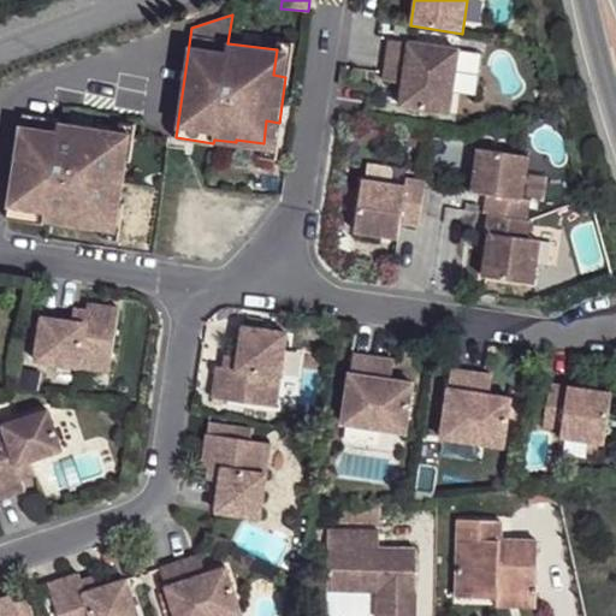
[(292,42),(278,40),(277,49),(273,75),(285,77),(288,77),(292,42)]
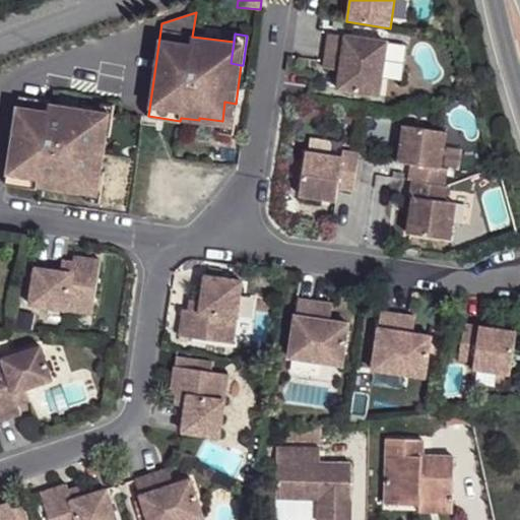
[(388,43),(327,35),(322,68),(338,71),(335,91),(380,99),(388,43)]
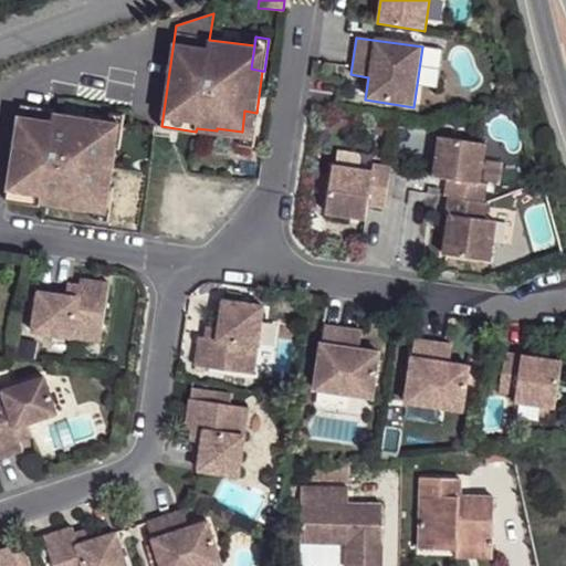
[(20,105),(7,197),(41,202),(42,199),(74,205),(75,200),(97,205),(101,184),(111,186),(117,144),(107,143),(109,122),(108,122),(53,113),(54,109),(20,105)]
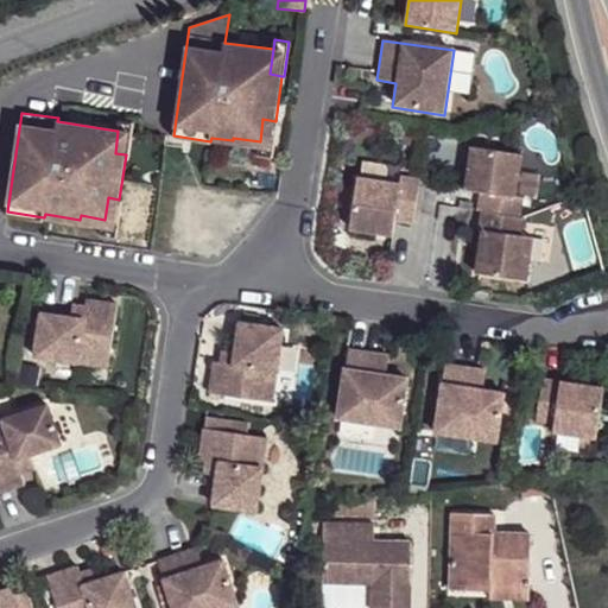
[(260,141),(258,153),(273,156),(278,121),(276,121),(263,119),(260,141)]
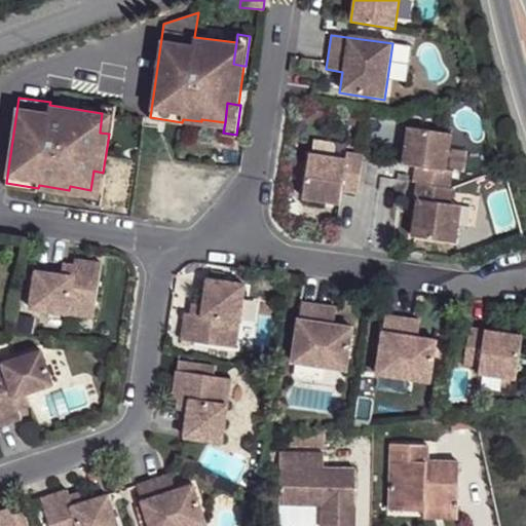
[(103,104),(101,113),(102,113),(100,133),(109,134),(112,135),(116,106),(103,104)]
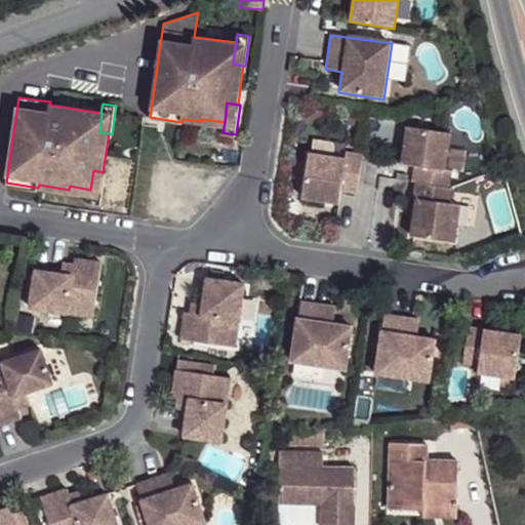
[(451,134),(408,127),(403,165),(416,167),(413,183),(449,188),(451,172),(445,172),(451,134)]
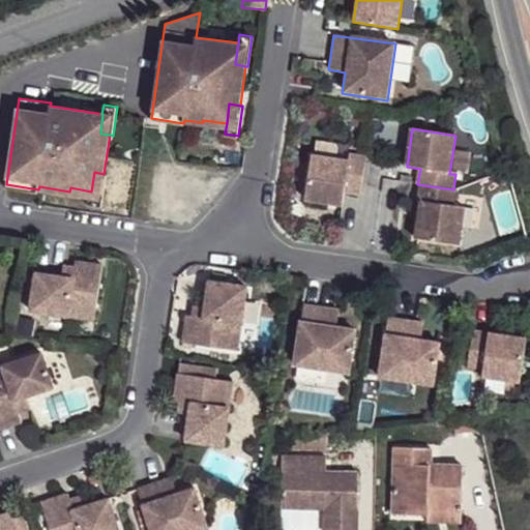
[(360,195),(366,157),(351,155),(350,160),(313,155),(305,199),(344,205),(346,193),(360,195)]
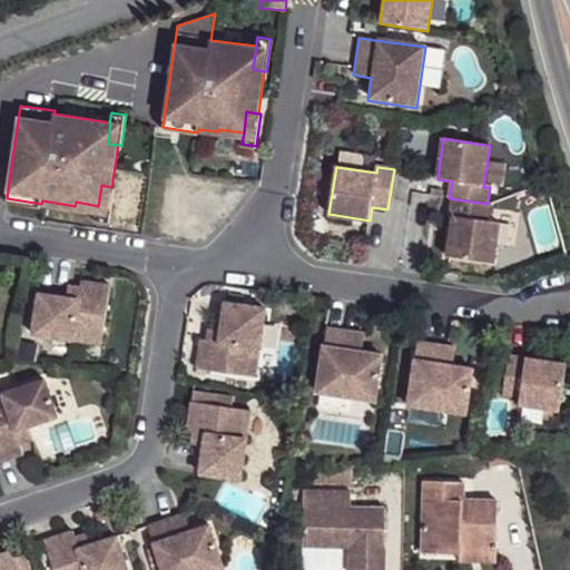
[(98,206),(96,218),(110,220),(115,187),(111,187),(101,185),(98,206)]
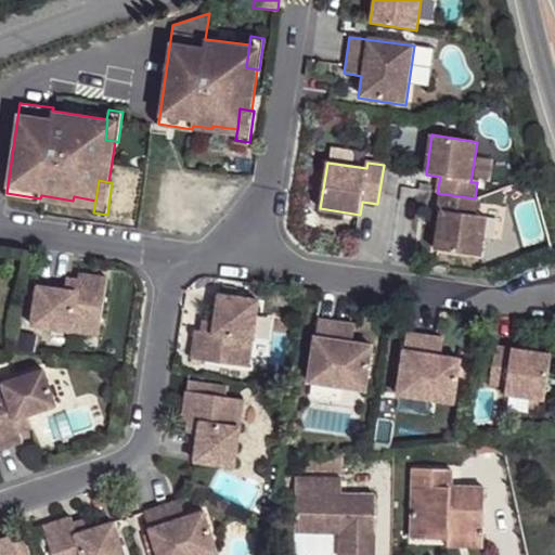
[(475,198),(437,193),(435,209),(441,209),(435,250),(480,257),(486,217),(473,215),(475,198)]
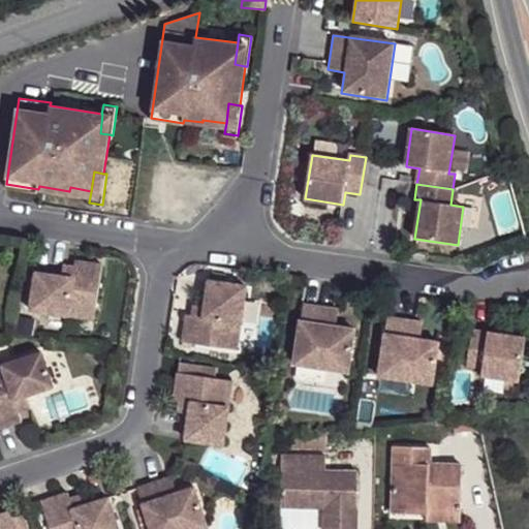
[(36,272),(31,309),(95,319),(103,262),(64,257),(62,275),(36,272)]
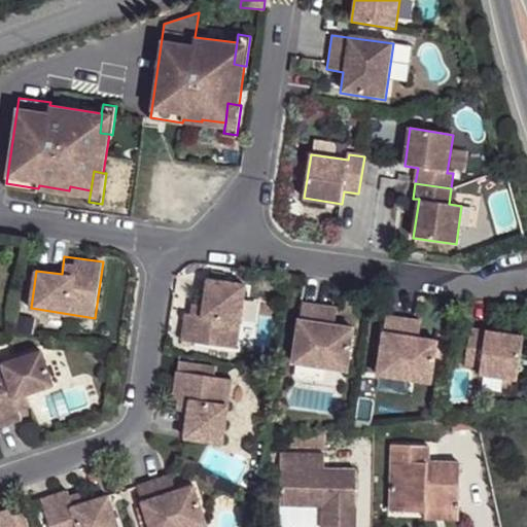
[(185,303),(179,342),(236,349),(245,286),(206,280),(204,294),(203,306),(192,304),(185,303)]
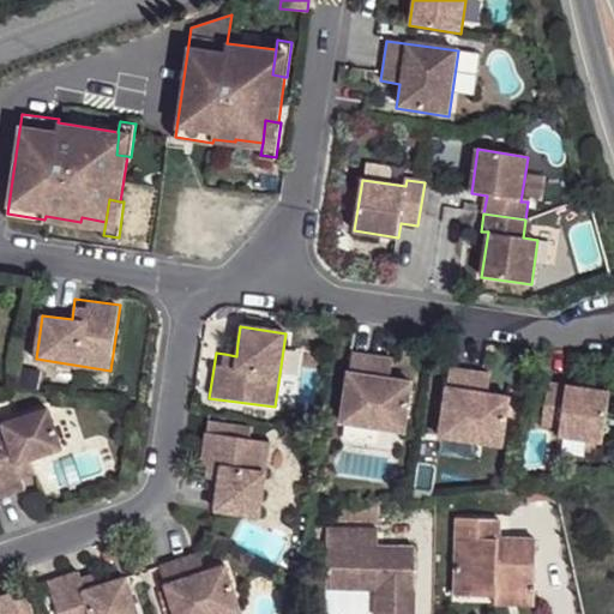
[(226,342),(224,354),(236,356),(238,343),(226,342)]
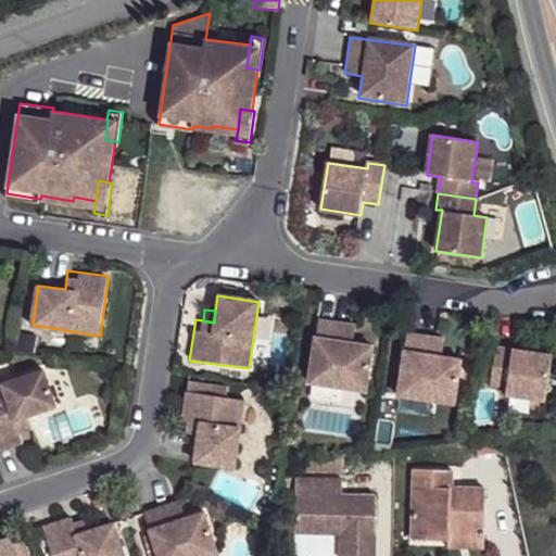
[(355,327),(318,321),(308,386),(368,395),(375,348),(352,344),(355,327)]
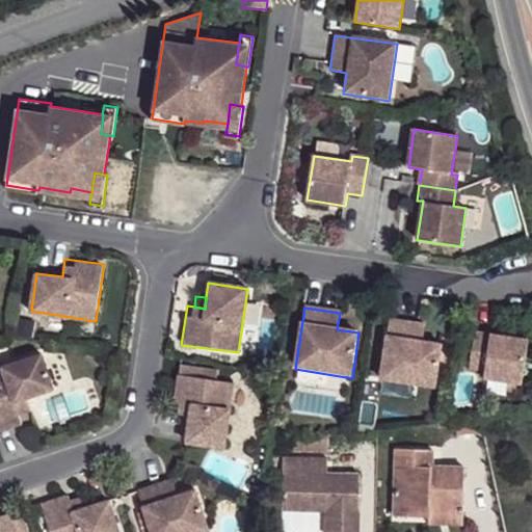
[(424,325),(390,320),(380,382),(436,390),(444,345),(422,342),(424,325)]
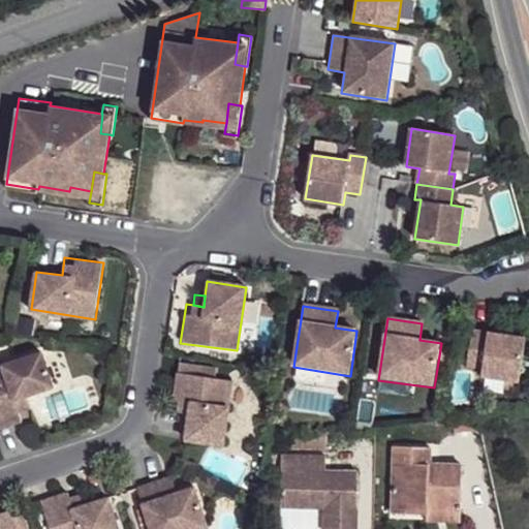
[(525,339),(472,331),(466,368),(481,370),(480,377),(519,383),(525,339)]
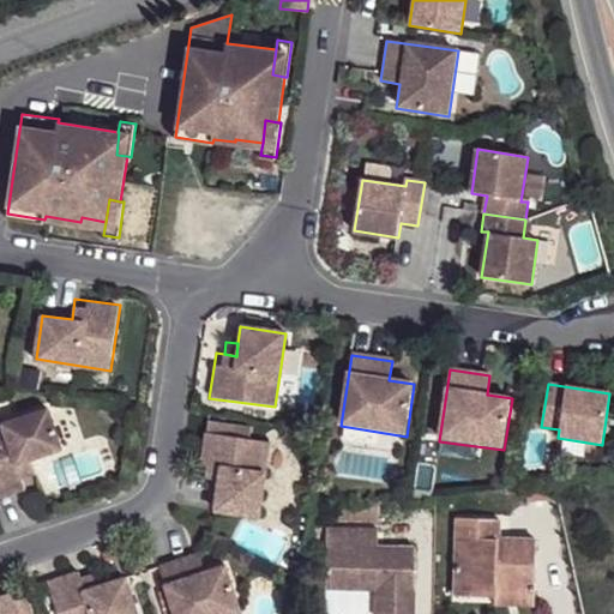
[(0,421),(0,498),(25,489),(20,476),(17,464),(28,461),(61,450),(48,409),(2,425),(1,421),(0,421)]
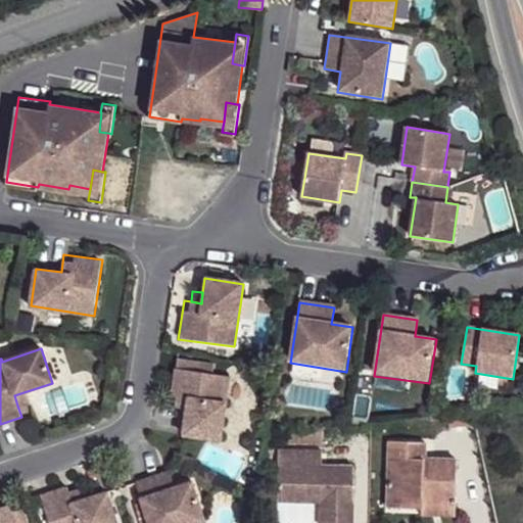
[(175,360),(174,369),(189,371),(191,362),(175,360)]
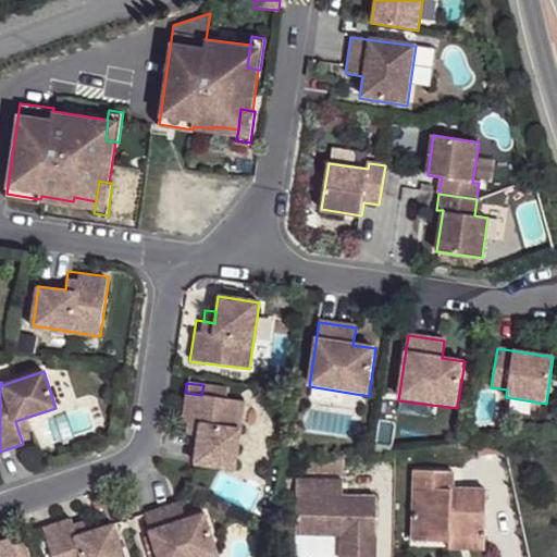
[(234,469),(244,401),(201,395),(185,393),(178,433),(186,434),(197,436),(196,447),(194,462),(234,469)]
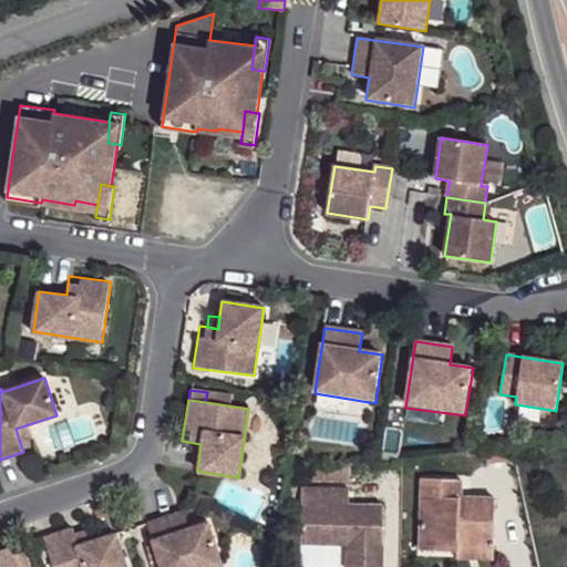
[(26,425),(16,429),(19,440),(29,435),(26,425)]
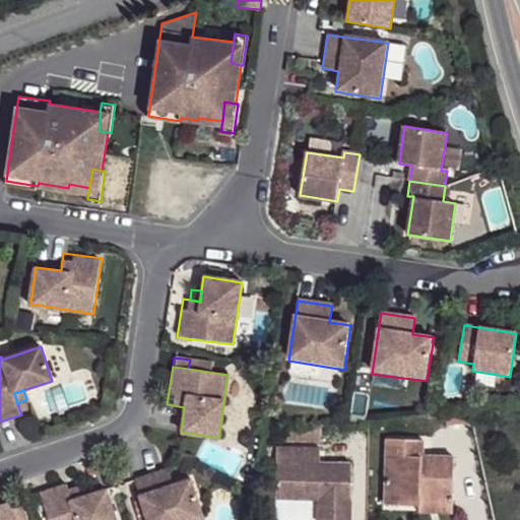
[(184,407),(174,405),(172,416),(183,417),(184,407)]
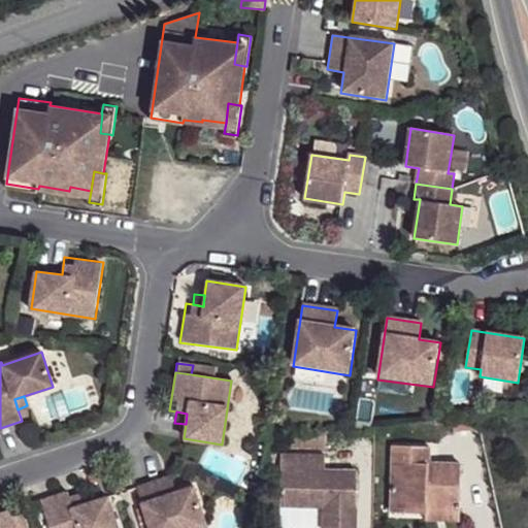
[(465,423),(444,426),(446,436),(466,434),(465,423)]
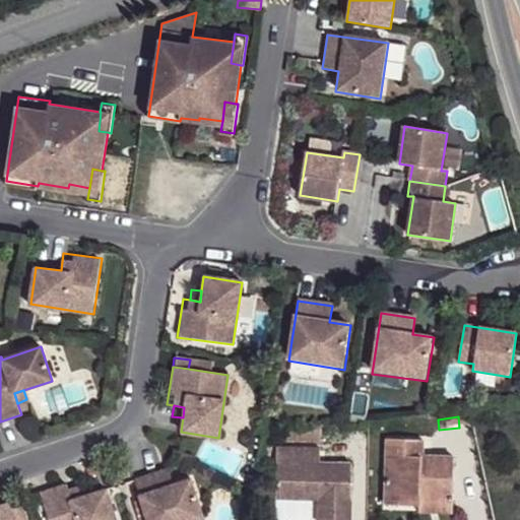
[(315,433),(270,438),(271,445),(315,447),(315,433)]
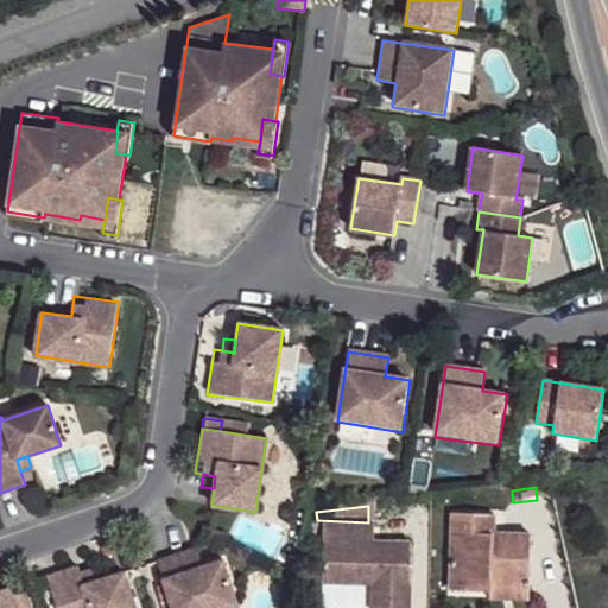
[(485,521),(444,521),(443,596),(483,596),(485,586),(521,586),(524,540),(486,539),(485,521)]
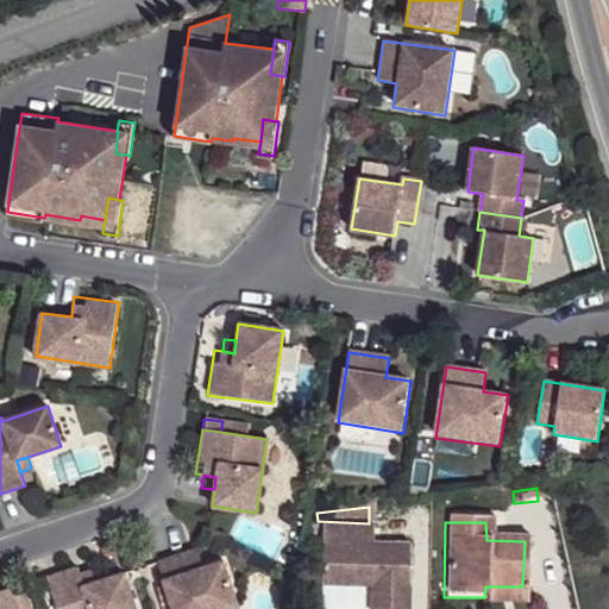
[(338,534),(314,533),(312,592),(364,594),(364,608),(401,608),(402,552),(365,552),(338,551),(338,534)]
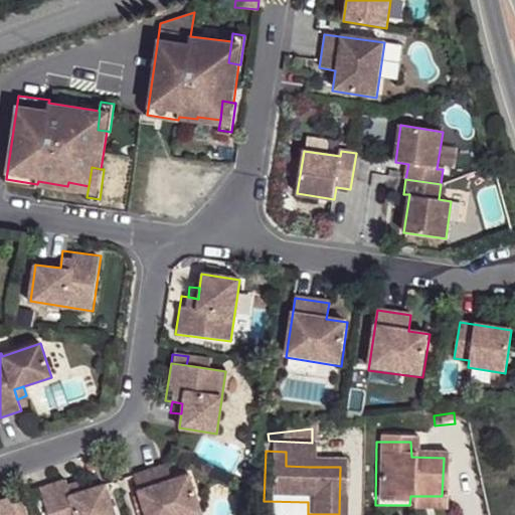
[(286,466),(309,467),(310,452),(286,452),(286,466)]
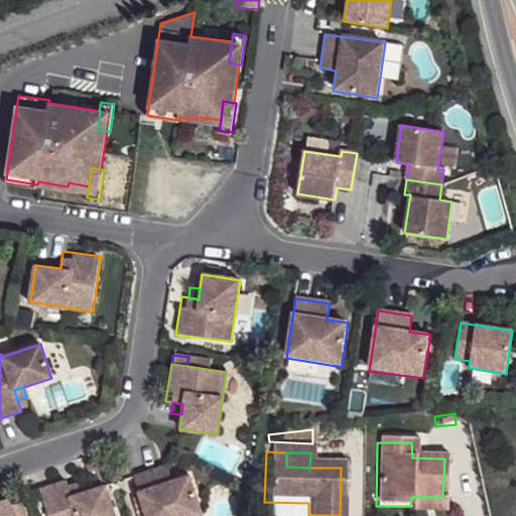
[(166,464),(160,466),(165,482),(171,480),(166,464)]
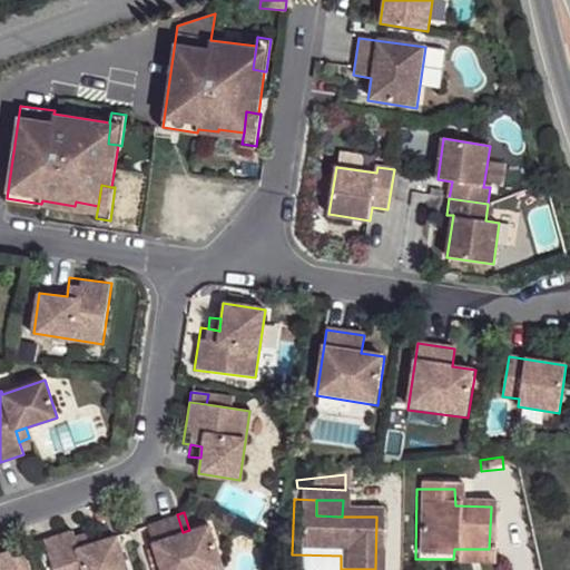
[(177,514),(147,524),(154,547),(159,560),(150,563),(153,569),(224,569),(226,569),(212,523),(189,530),(183,532),(177,514)]
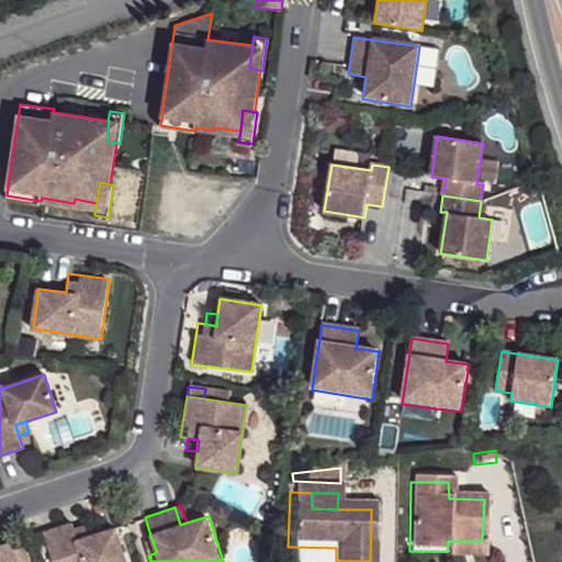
[(81,518),(43,531),(53,561),(124,561),(114,528),(98,534),(88,537),(85,527),(81,518)]
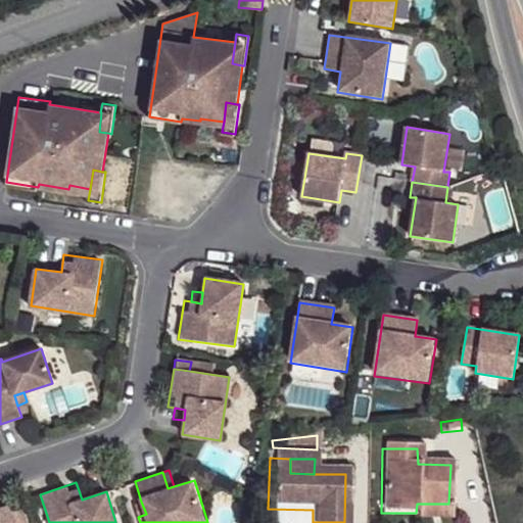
[(88,486),(79,490),(82,500),(91,496),(88,486)]
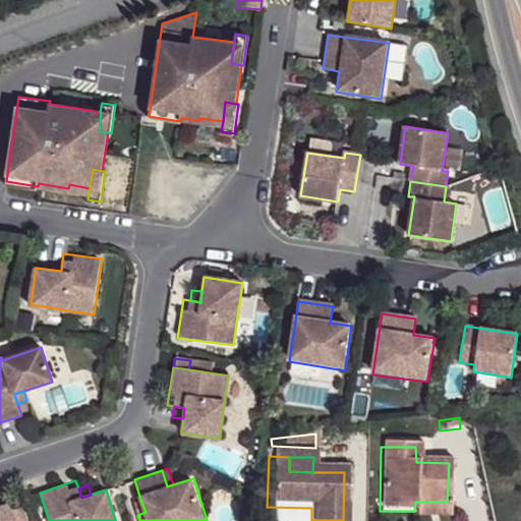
[(140,500),(133,502),(137,515),(146,512),(140,500)]
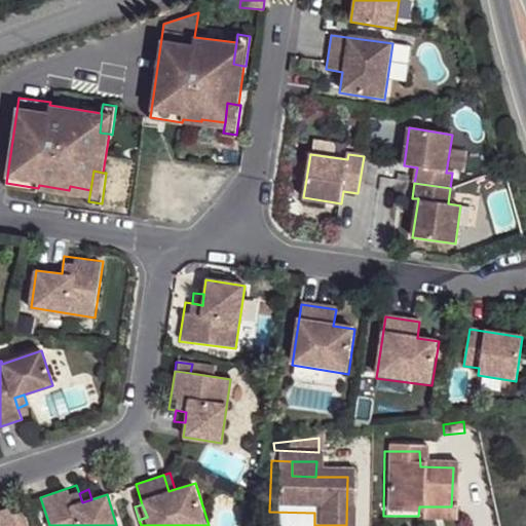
[(419,506),(418,516),(418,522),(451,522),(451,506),(419,506)]
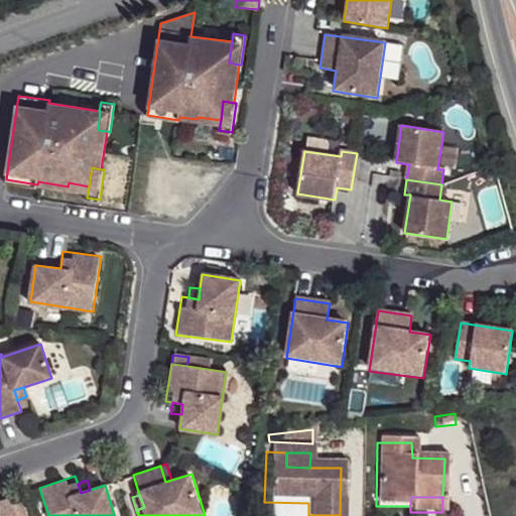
[(0,515),(26,515),(21,499),(12,502),(10,498),(0,500),(0,515)]
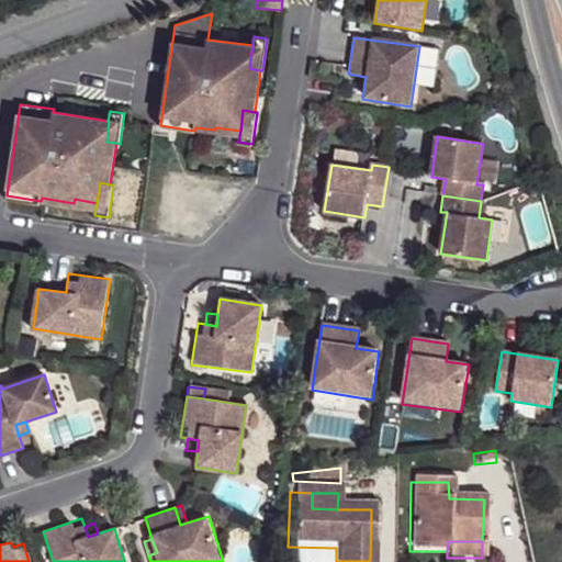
All buildings are outlined.
